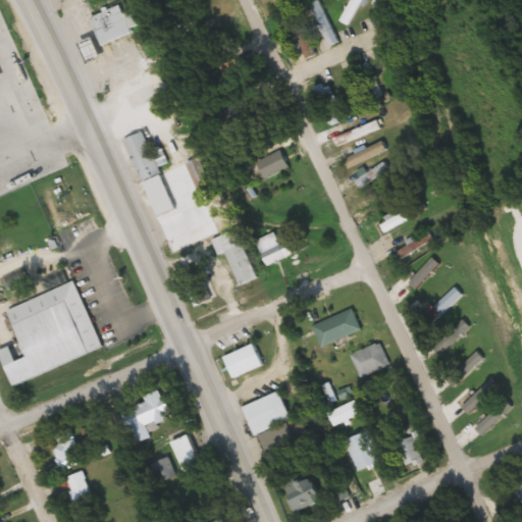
[(348,25),(365,0),(352,0),(338,20),(348,25)]
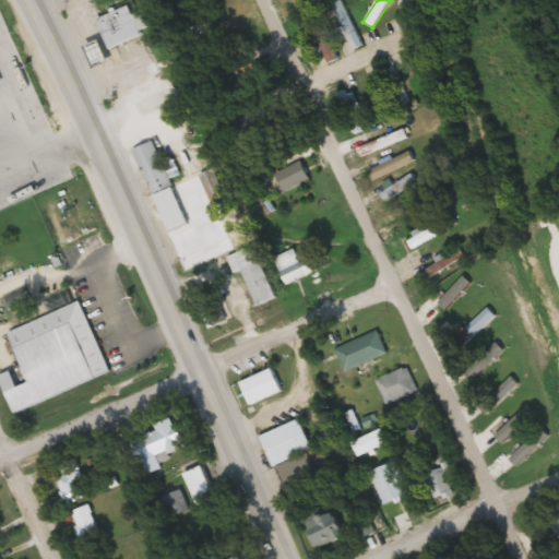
[(330,7),(355,50),(364,45),(339,1),(330,7)]
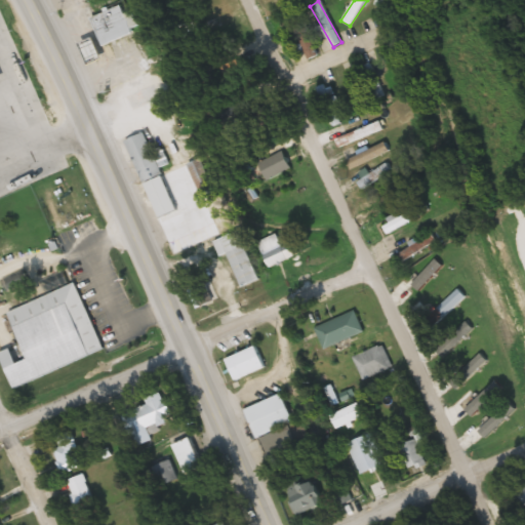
[(132,13),(125,15),(121,5),(90,18),(103,46),(139,31),(132,13)]
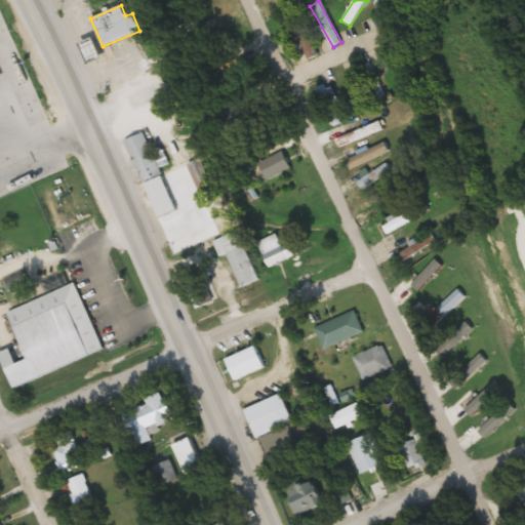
[(315,47),(294,15),(288,18),(309,50),(315,47)]
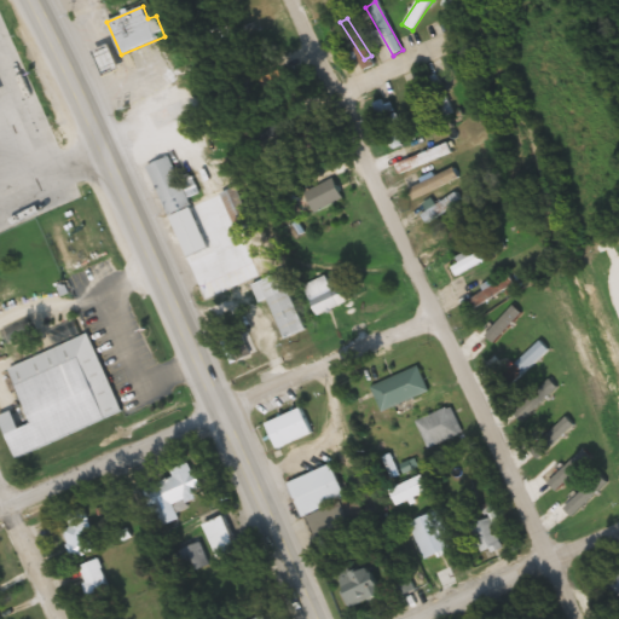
[(42,125),(10,51),(0,55),(0,104),(15,138),(42,125)]
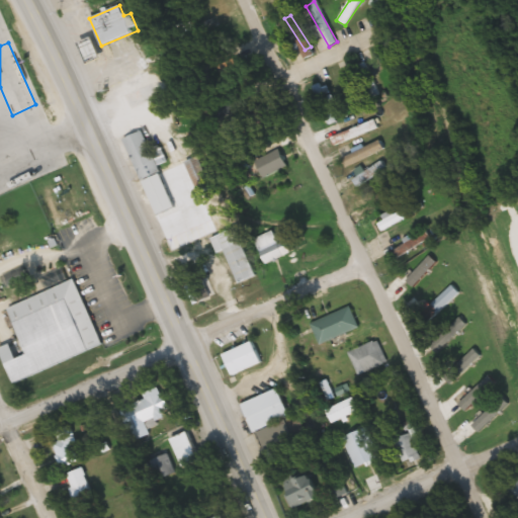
[(357,68),(371,100),(381,96),(366,64),(357,68)]
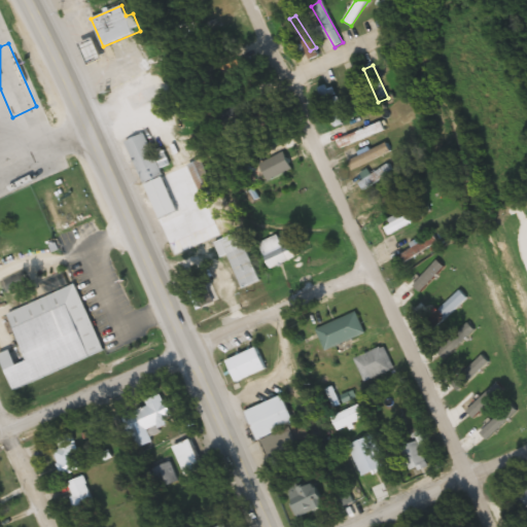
[(340,80),(357,116),(366,111),(349,75),(340,80)]
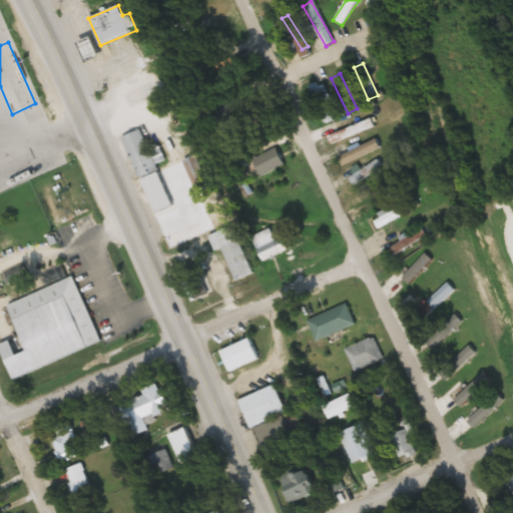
[(309,87),(326,123),(334,119),(318,83),(309,87)]
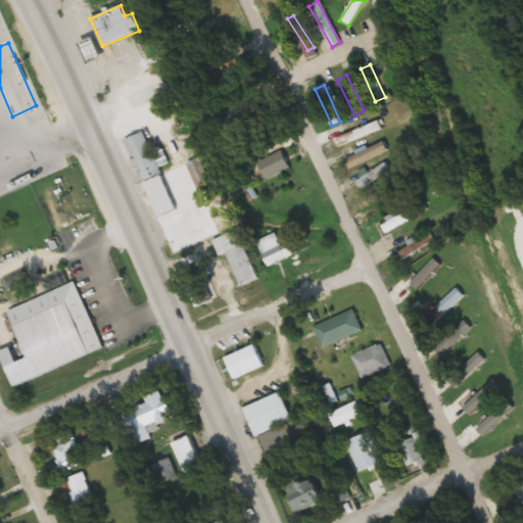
[(377,131),(373,123),(360,129),(355,120),(342,126),(346,135),(336,140),(339,148),(377,131)]
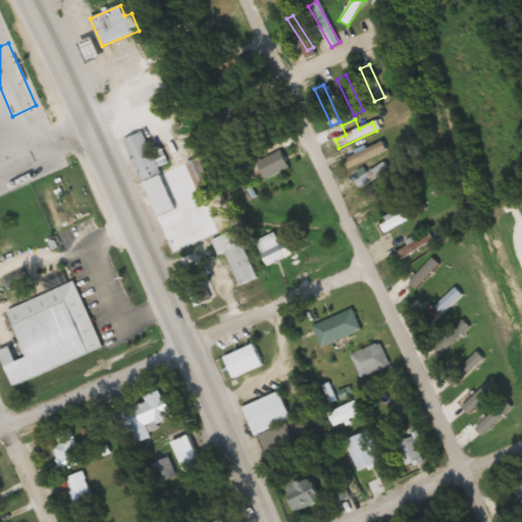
[(125,140),(156,218),(176,210),(159,166),(167,162),(162,150),(152,154),(143,133),(125,140)]
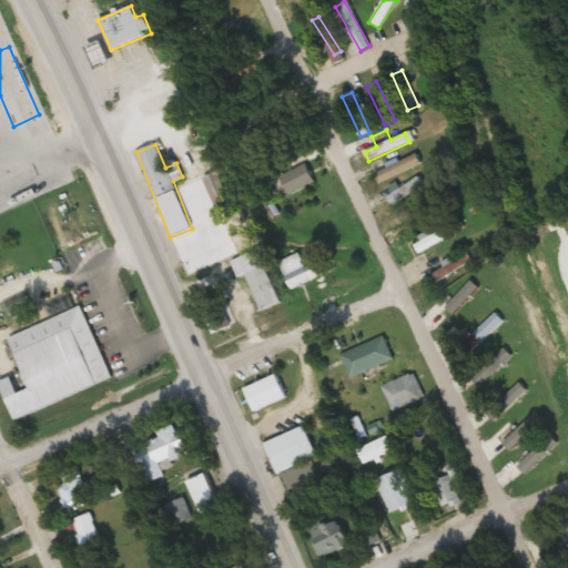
[(375,172),(378,183),(423,165),(419,155),(375,172)]
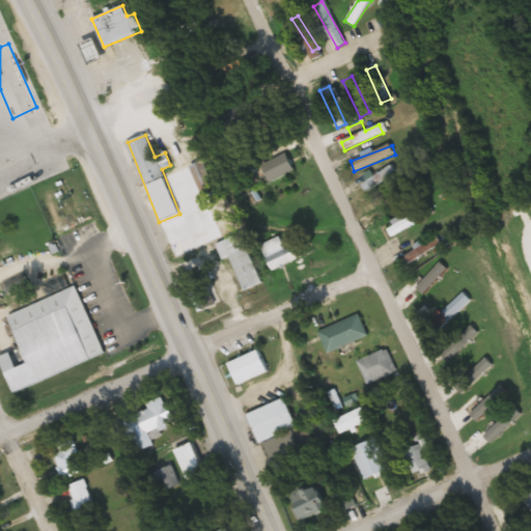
[(262,165),(272,183),(297,171),(287,154),(262,165)]
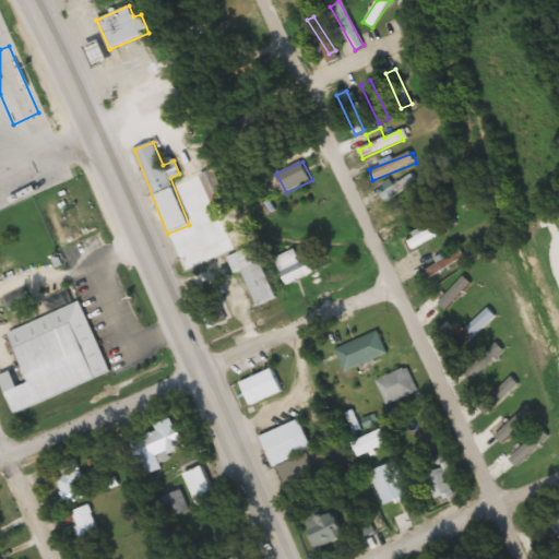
[(213,206),(222,203),(211,173),(202,176),(213,206)]
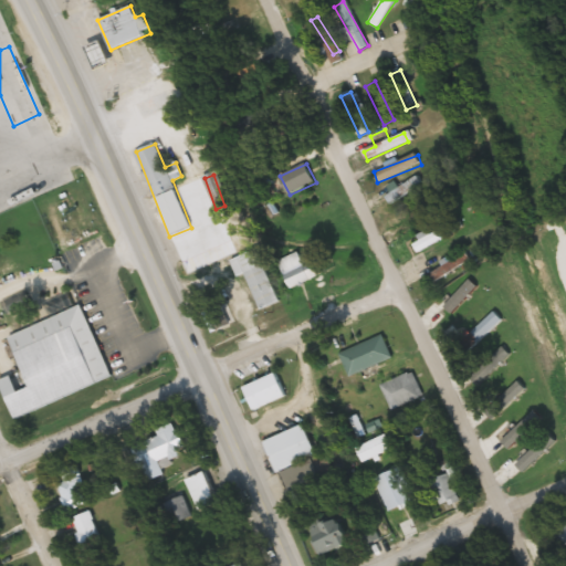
[(458,231),(452,221),(412,242),(418,252),(458,231)]
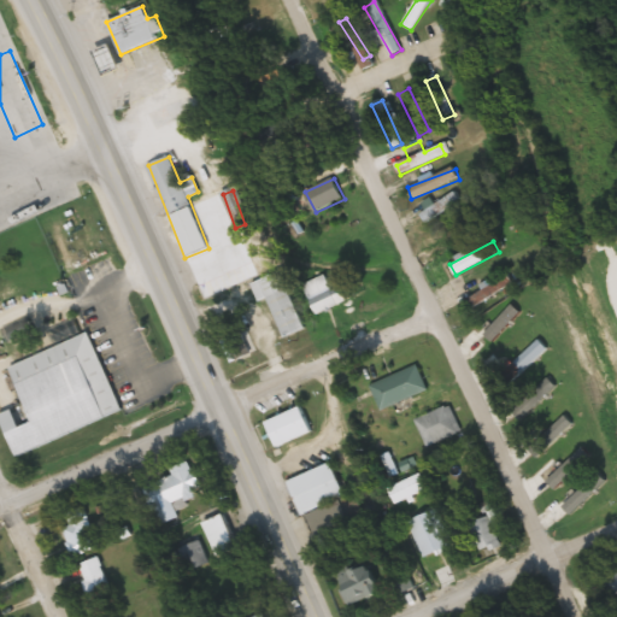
[(305,329),(281,271),(260,280),(283,338),(305,329)]
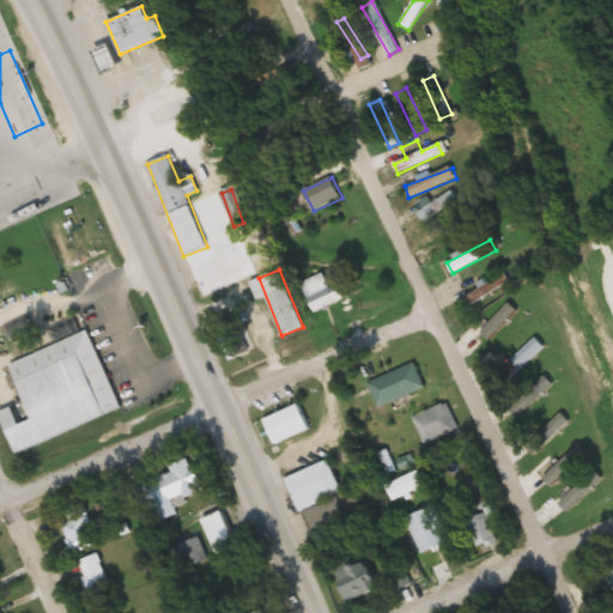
[(314,313),(338,303),(331,286),(307,297),(314,313)]
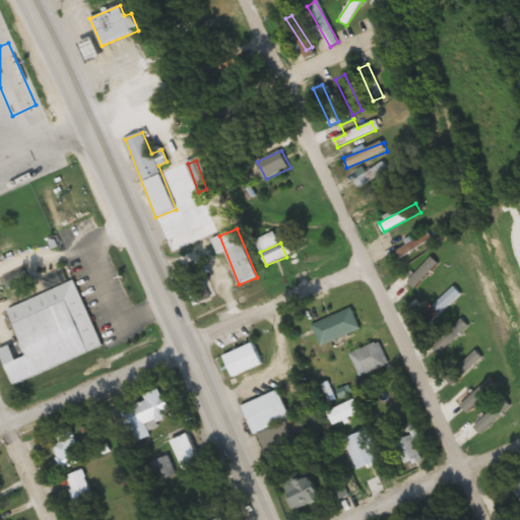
[(436,265),(432,261),(419,275),(424,279),(436,265)]
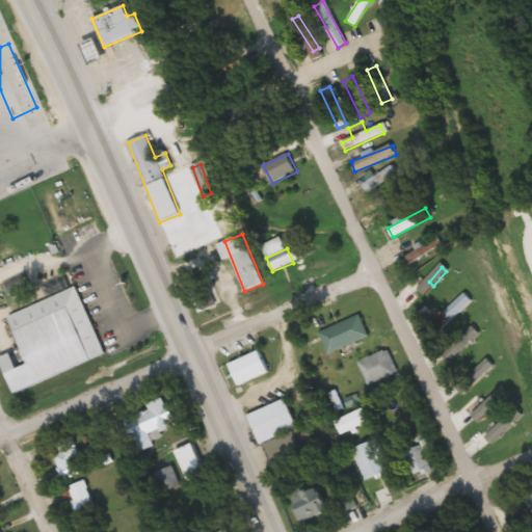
[(214,308),(208,286),(193,290),(200,311),(214,308)]
